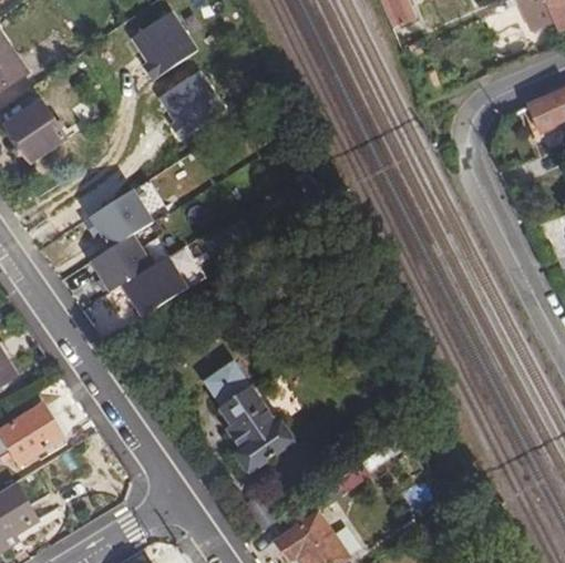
[(382,0),(390,21),(410,11),(406,0),(382,0)]
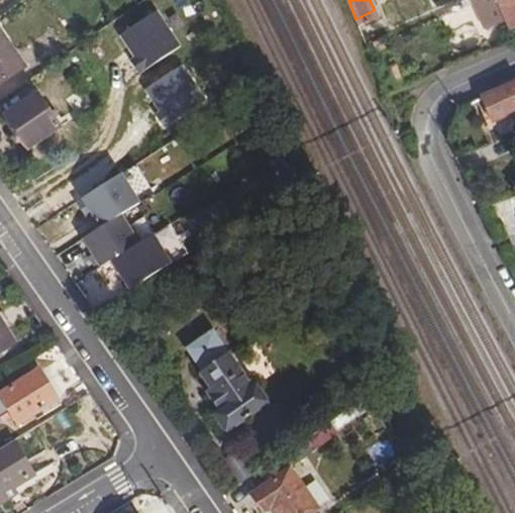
[(476,0),(480,7),(486,22),(498,17),(500,22),(507,25),(514,21),(514,0),(476,0)]
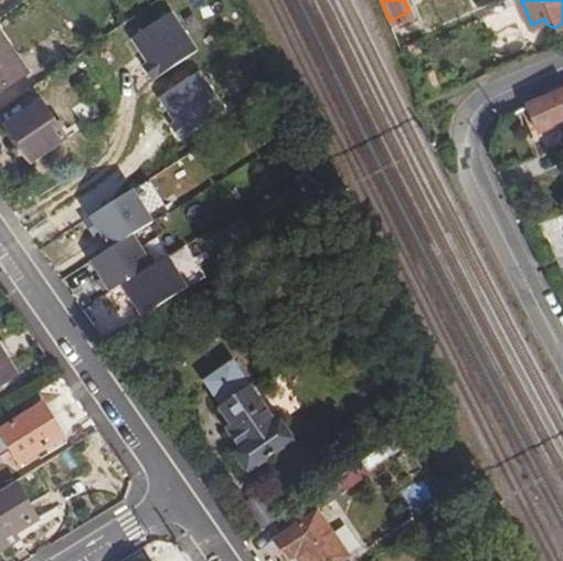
[(0,87),(25,69),(0,31),(0,87)]
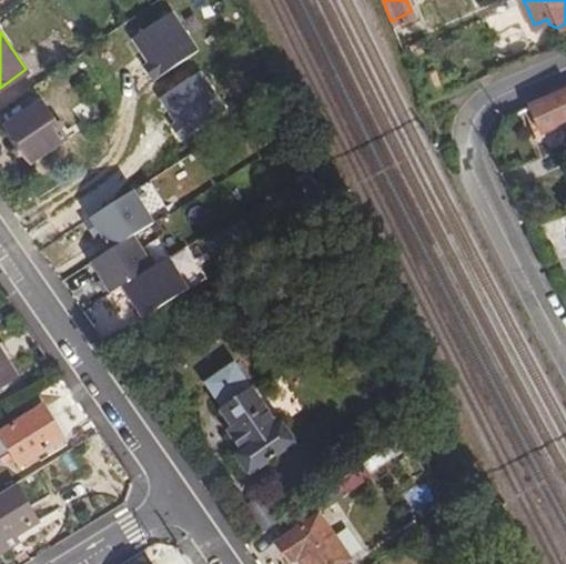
[(565,82),(523,101),(535,132),(555,124),(554,119),(565,112),(565,82)]
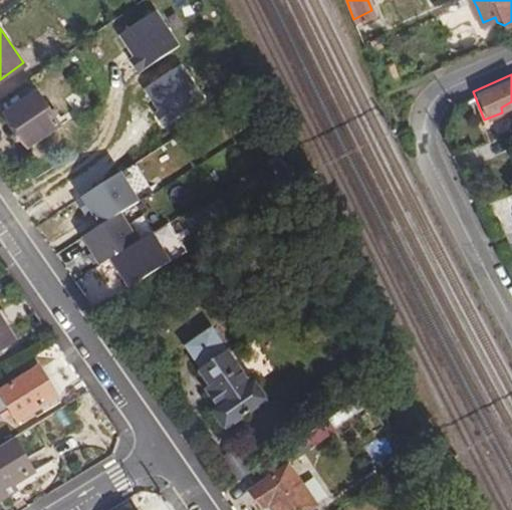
[(59,121),(37,89),(4,112),(26,145),(59,121)]
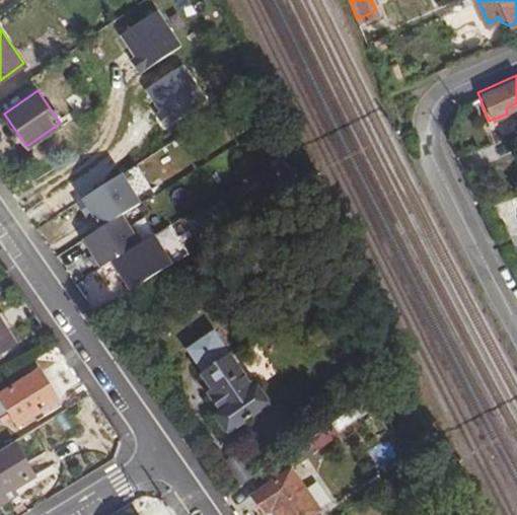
[(82,197),(77,200),(85,215),(92,211),(101,225),(121,213),(140,201),(122,171),(82,197)]
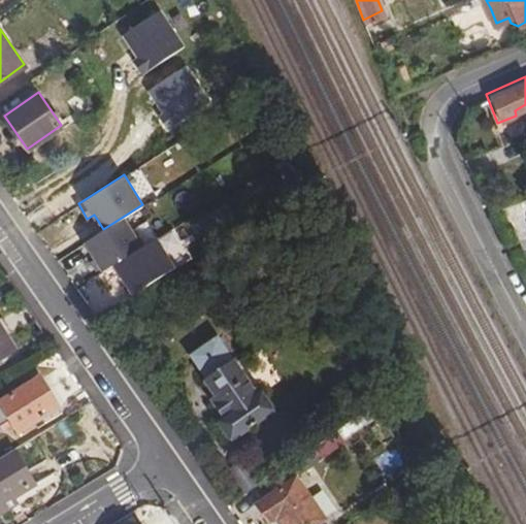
[(45,199),(57,216),(78,203),(84,200),(70,184),(45,199)]
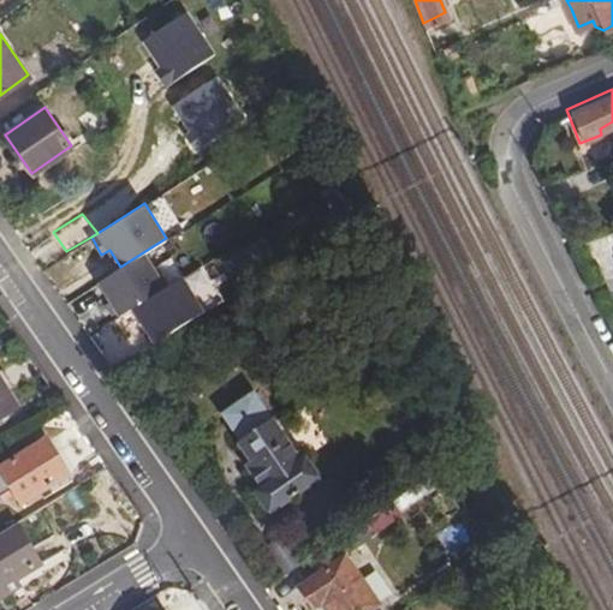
[(165,286),(143,252),(120,267),(99,280),(119,314),(131,306),(165,286)]
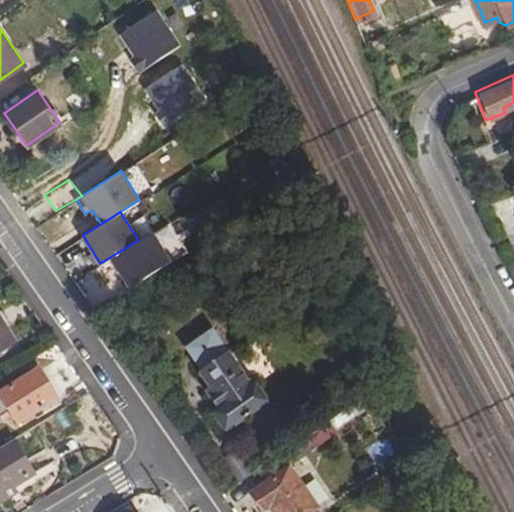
[(152,231),(138,240),(110,257),(128,285),(169,260),(152,231)]
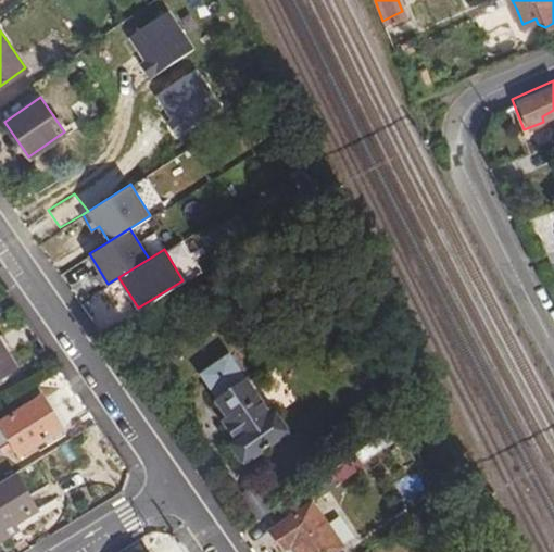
[(0,374),(14,364),(0,340),(0,374)]
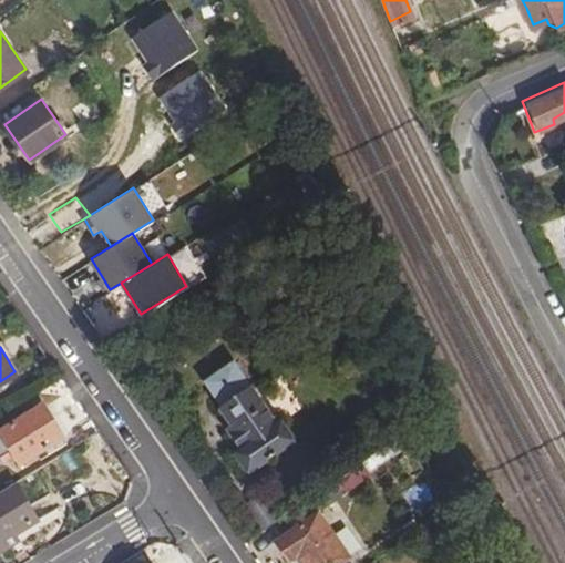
[(250,467),(291,438),(279,418),(276,420),(234,359),(206,378),(223,401),(222,402),(235,421),(229,425),(243,442),(237,447),(250,467)]
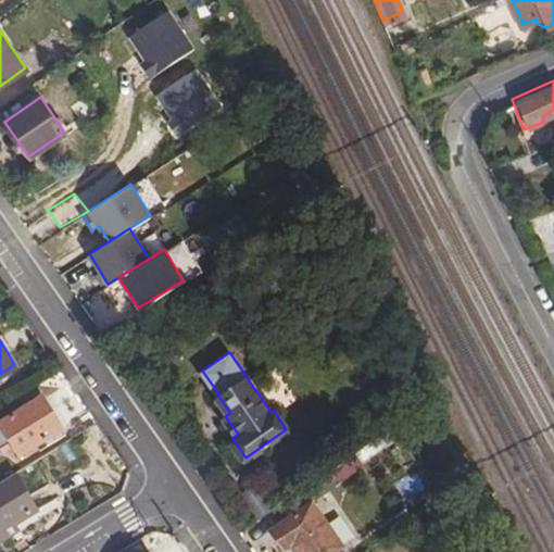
[(60,428),(40,394),(0,419),(0,424),(19,453),(60,428)]
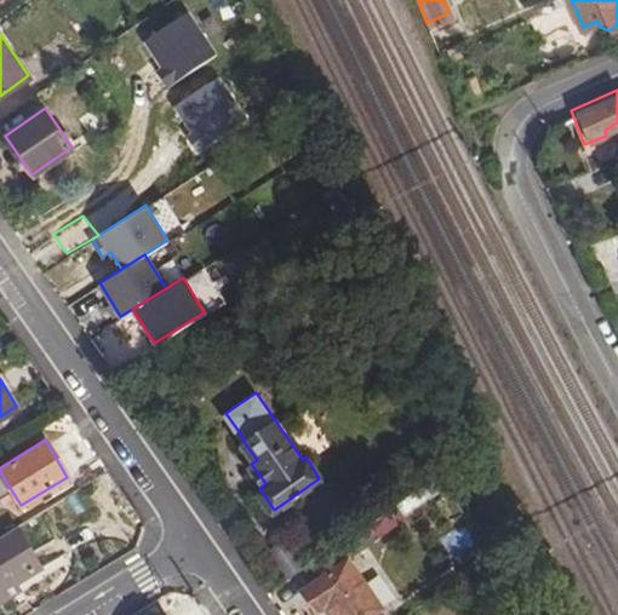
[(0,598),(6,595),(0,585),(0,580),(11,574),(16,580),(40,565),(16,528),(0,536),(0,598)]
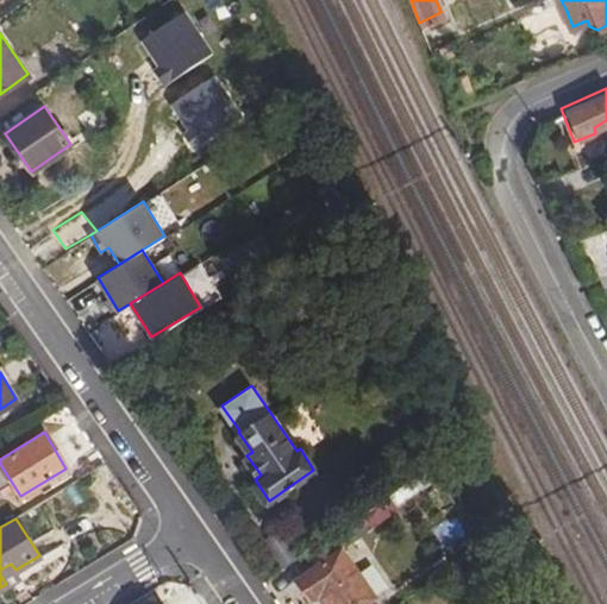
[(257,545),(276,570),(302,551),(283,526),(257,545)]
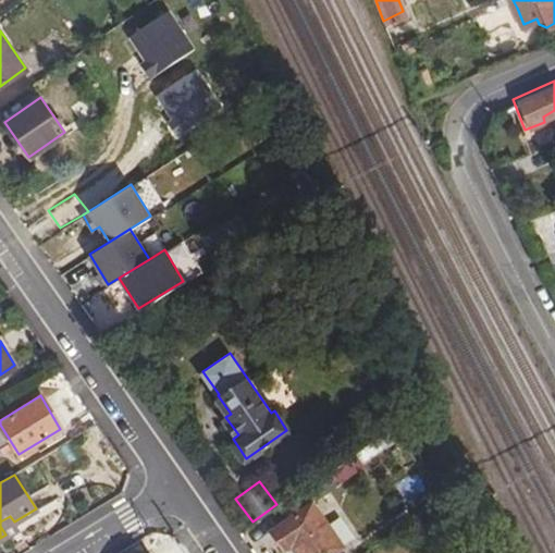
[(329,552),(341,545),(311,502),(272,530),(284,549),(292,542),(298,552),(329,552)]
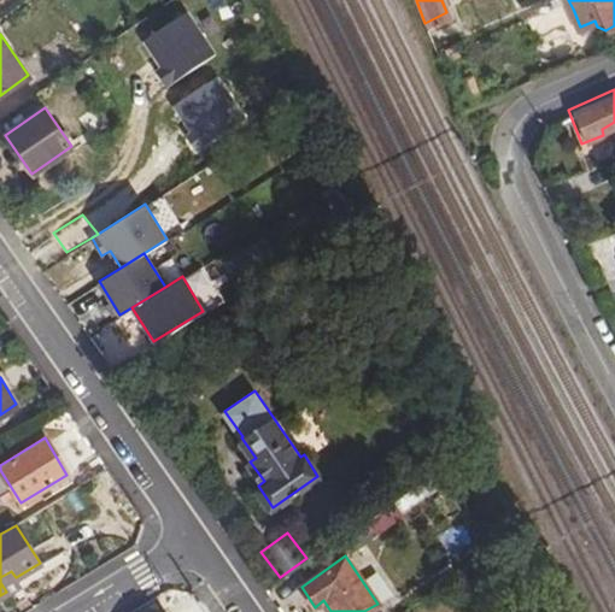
[(0,582),(6,592),(19,583),(16,577),(11,571),(0,577),(0,582)]
